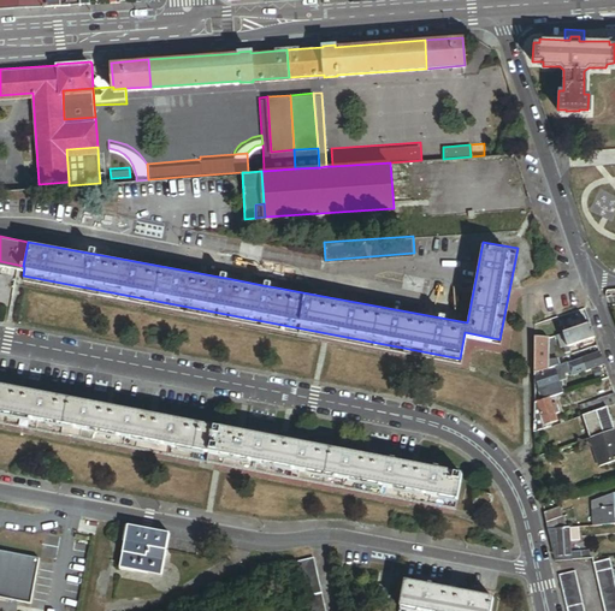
[(592,336),(587,322),(555,332),(560,345),(592,336)]
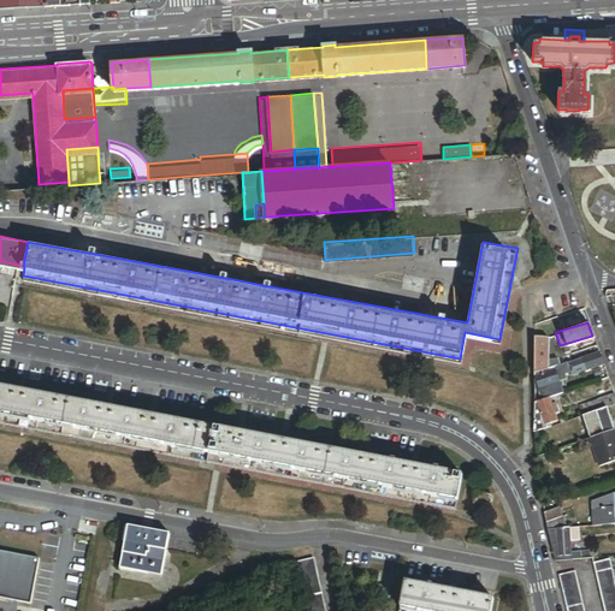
[(548,334),(533,334),(533,369),(547,365),(548,334)]
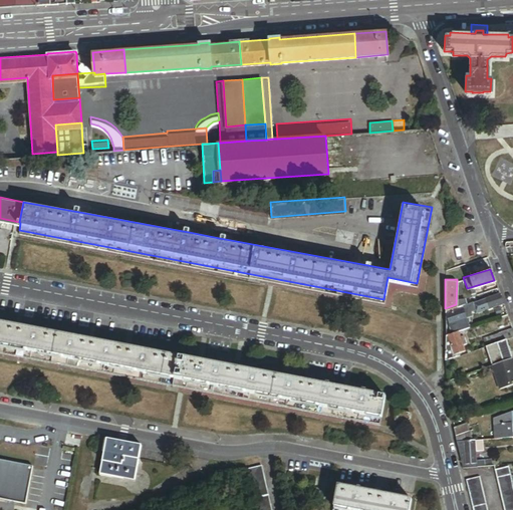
[(504,290),(498,291),(501,299),(506,297),(504,290)]
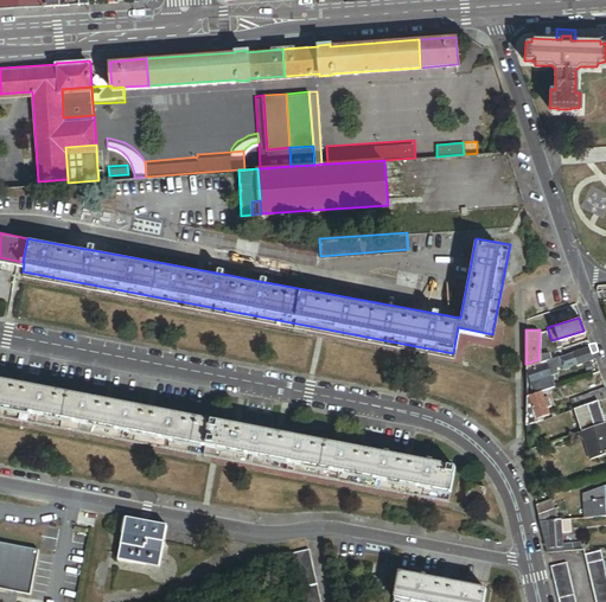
[(592,353),(588,344),(574,348),(576,357),(592,353)]
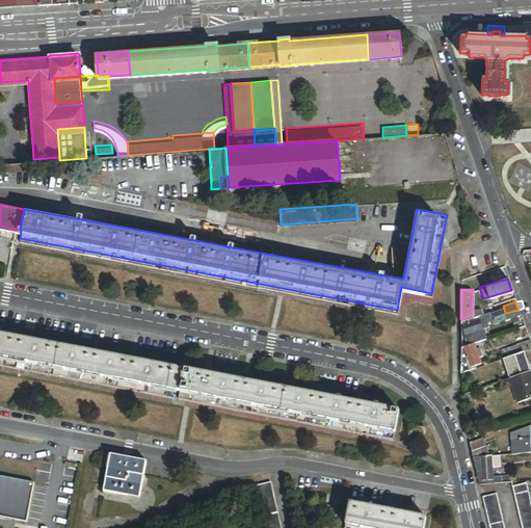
[(485,311),(479,313),(481,327),(488,324),(487,320),(492,318),(488,310),(485,311)]
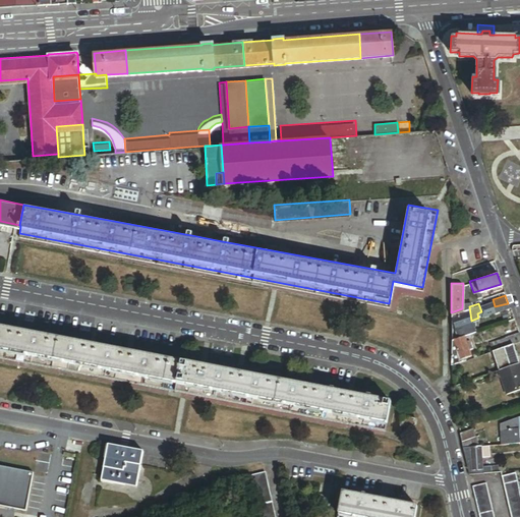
[(462,308),(451,312),(450,337),(462,333),(472,330),(471,321),(469,306),(462,308)]
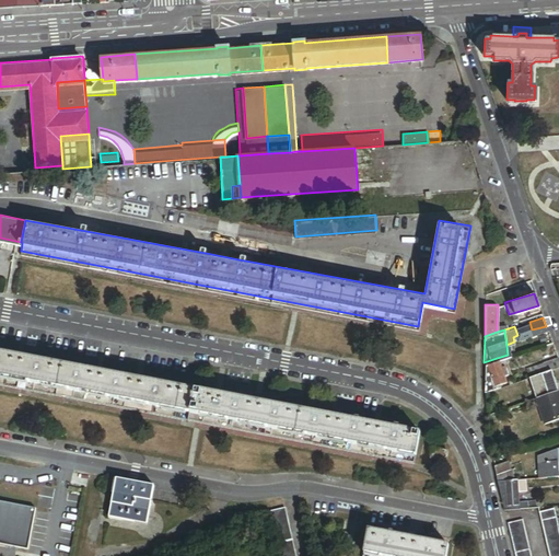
[(0,382),(412,460),(418,427),(399,424),(393,423),(360,416),(352,415),(0,348),(0,382)]
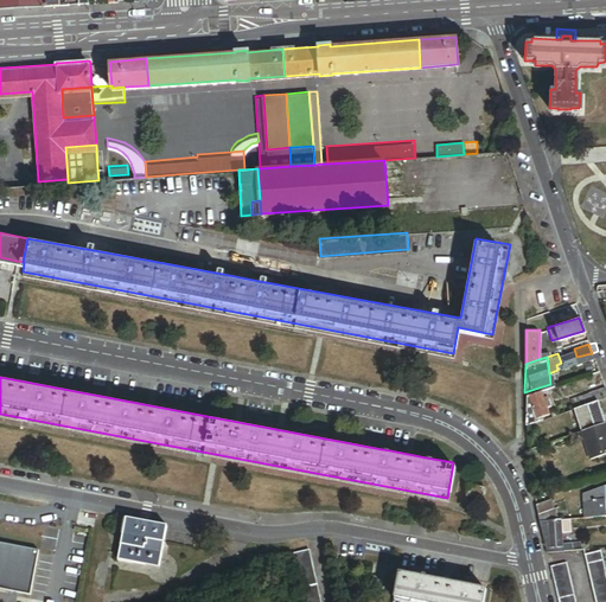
[(597,398),(605,395),(605,392),(604,386),(579,395),(582,403),(597,398)]
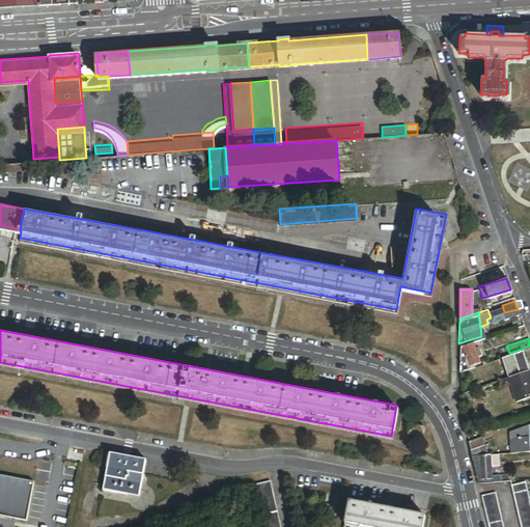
[(471,339),(458,343),(465,363),(477,360),(475,355),(479,353),(476,344),(472,345),(471,339)]
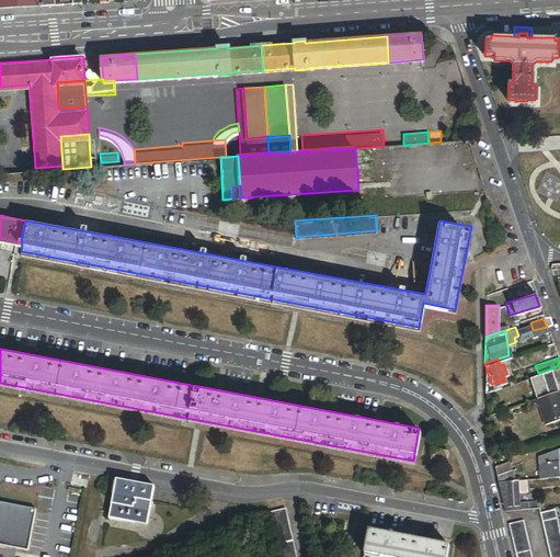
[(538,373),(535,365),(527,367),(529,375),(538,373)]
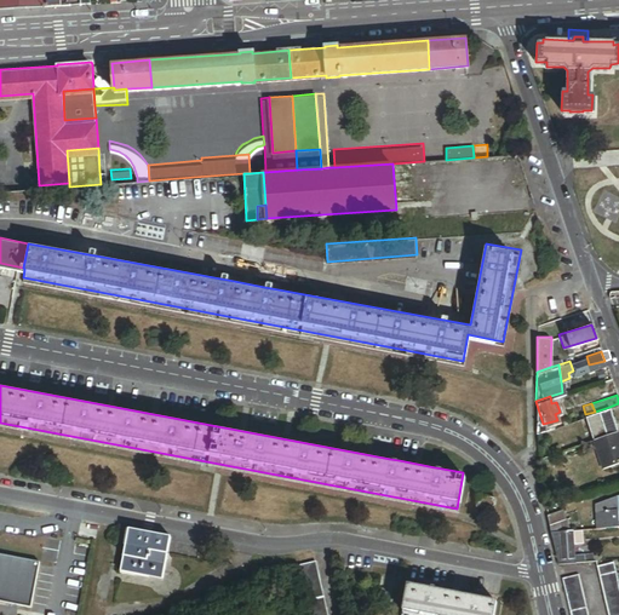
[(609,407),(595,412),(595,414),(599,413),(600,418),(596,419),(599,423),(601,423),(605,434),(617,430),(609,407)]
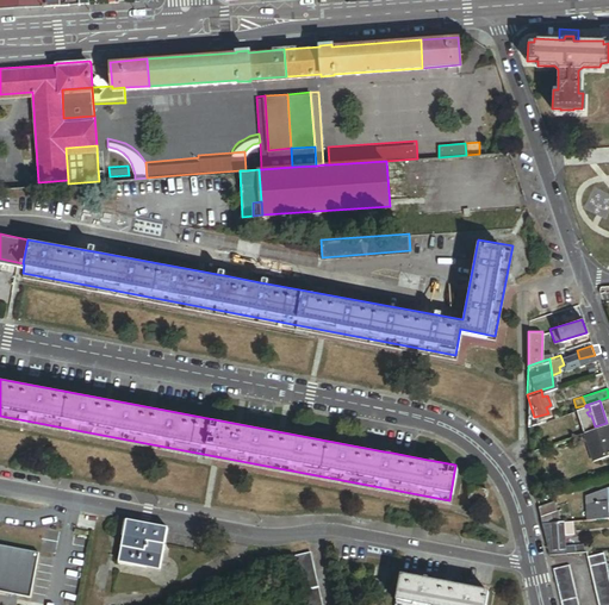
[(585,407),(585,405),(576,407),(583,430),(595,426),(591,416),(589,416),(586,412),(590,411),(589,406),(585,407)]
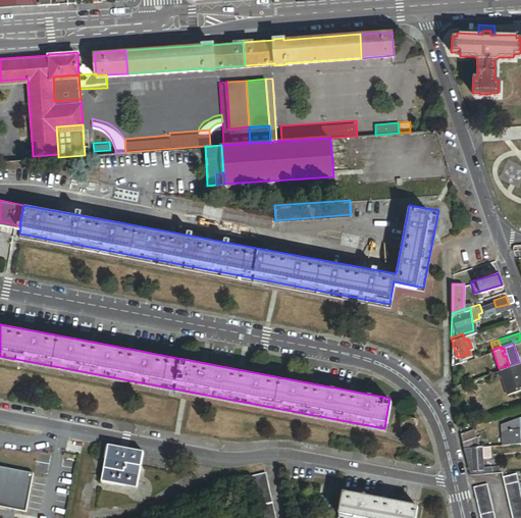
[(509,365),(499,368),(506,393),(520,387),(520,369),(519,362),(509,365)]
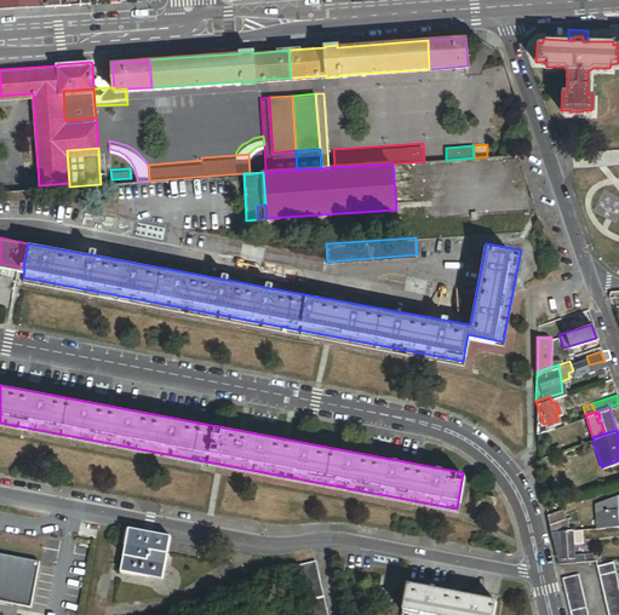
[(494,494),(477,492),(475,503),(492,505),(494,494)]
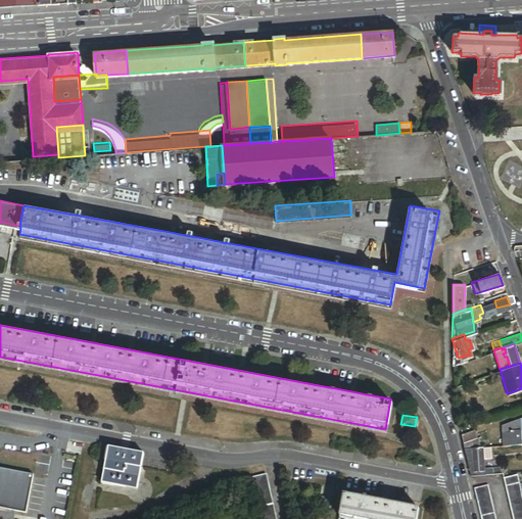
[(521,423),(521,416),(500,424),(501,430),(510,430),(510,428),(513,428),(513,426),(521,423)]
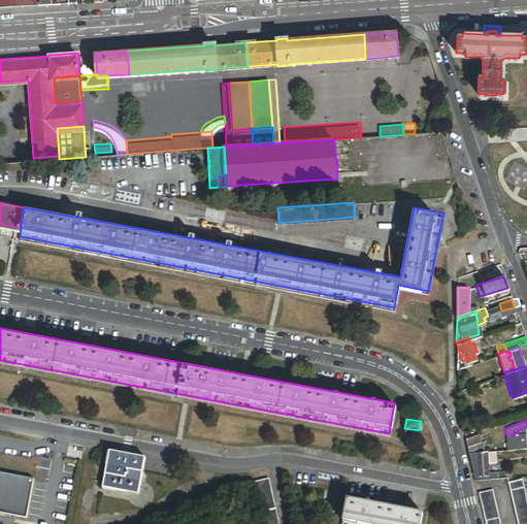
[(515,434),(517,448),(526,447),(526,440),(526,439),(526,427),(518,430),(518,432),(515,432),(515,434)]
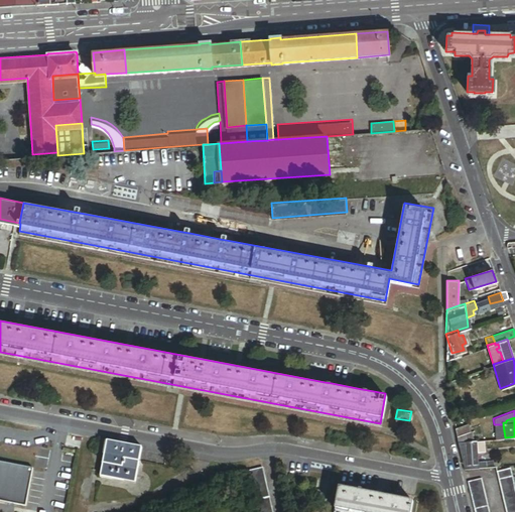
[(469,422),(455,426),(457,434),(471,429),(469,422)]
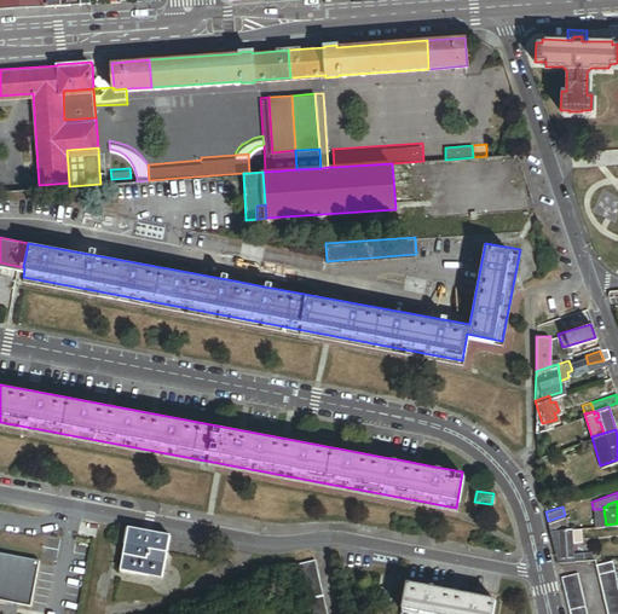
[(593,509),(594,525),(606,525),(604,509),(593,509)]
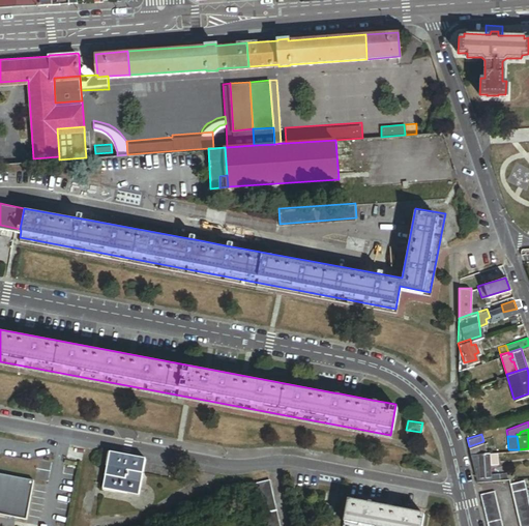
[(483,441),(469,446),(470,453),(487,451),(483,441)]
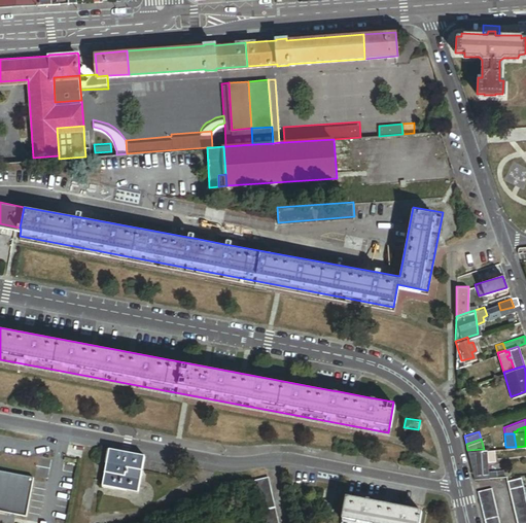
[(109,449),(103,485),(138,491),(145,455),(109,449)]
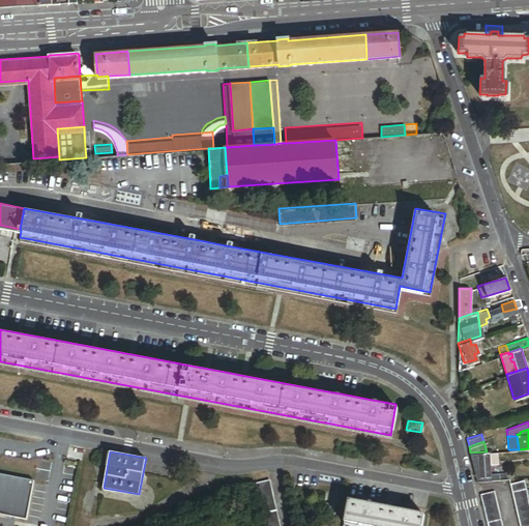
[(487,451),(470,453),(476,475),(492,475),(491,472),(490,461),(489,451),(487,451)]
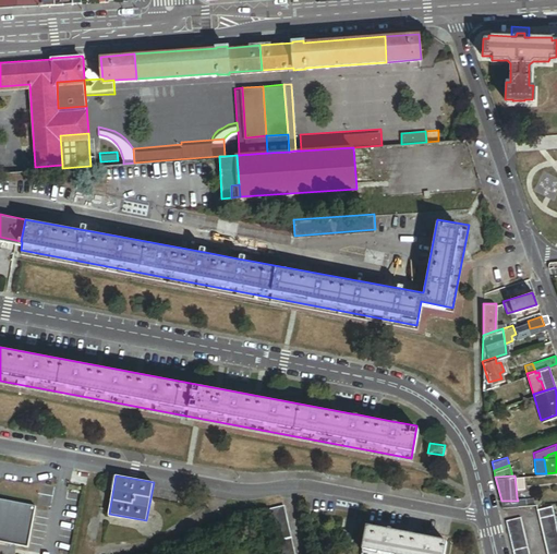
[(518,501),(501,501),(503,505),(534,503),(533,496),(517,497),(518,501)]
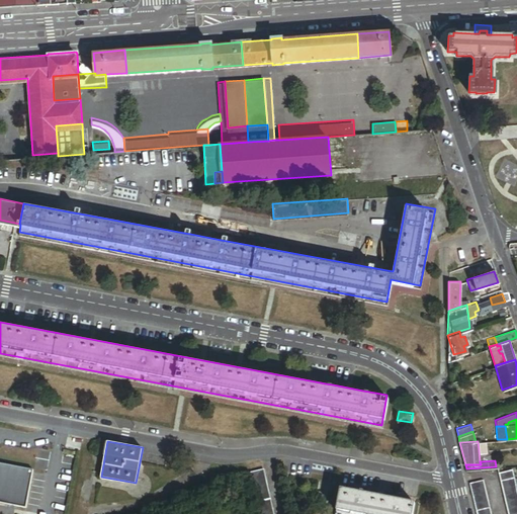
[(0,503),(25,509),(33,472),(0,464),(0,503)]
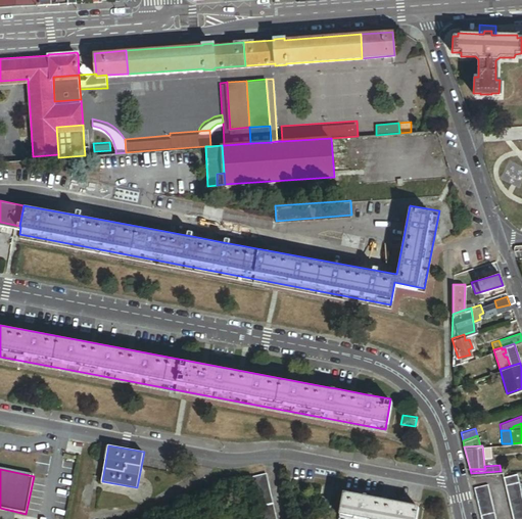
[(503,475),(513,518),(521,518),(521,492),(521,487),(519,480),(517,472),(503,475)]
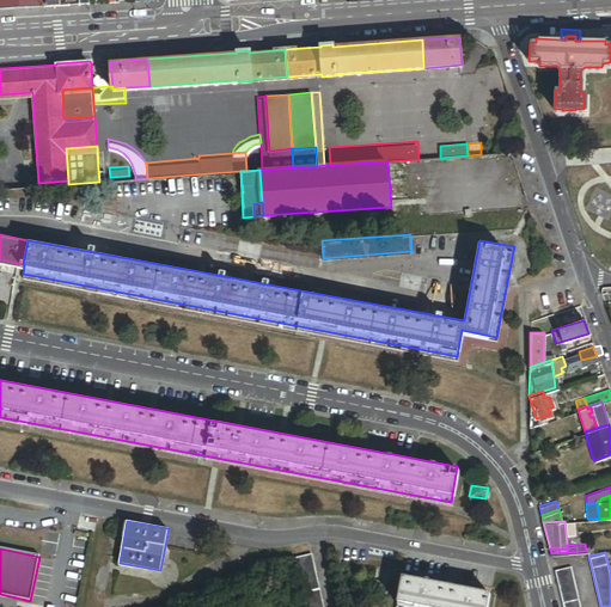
[(322,606),(310,555),(293,558),(304,606),(322,606)]
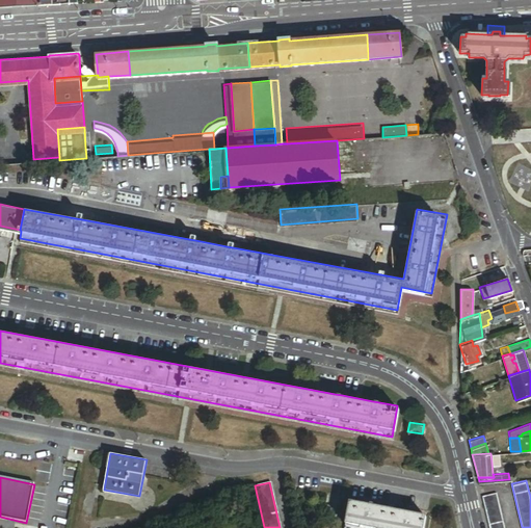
[(488,521),(502,517),(496,491),(481,494),(488,521)]
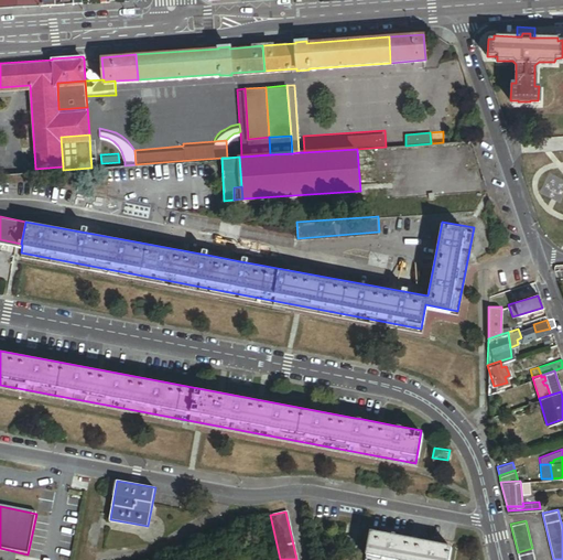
[(369,530),(364,559),(447,559),(451,544),(397,535),(390,534),(369,530)]
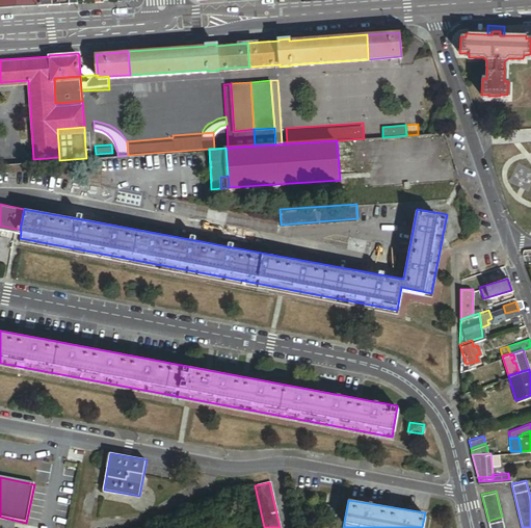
[(504,527),(502,517),(488,521),(489,527),(504,527)]
